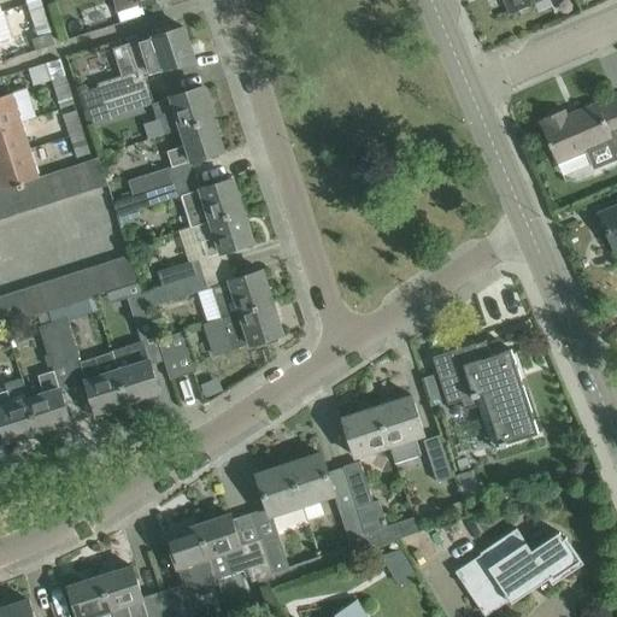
[(40,0),(37,0),(27,4),(35,31),(50,28),(40,0)]
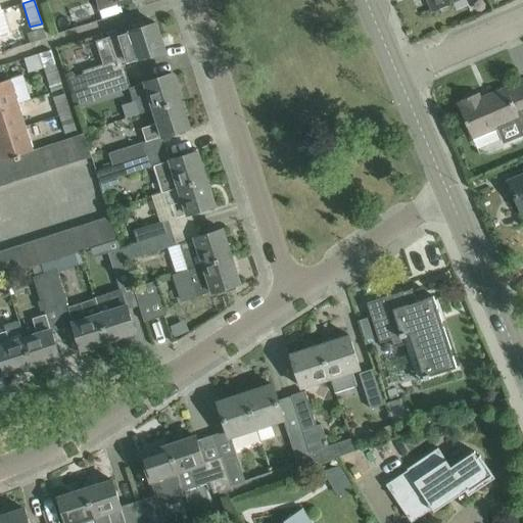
[(100,0),(104,9),(120,4),(121,4),(133,0),(100,0)]
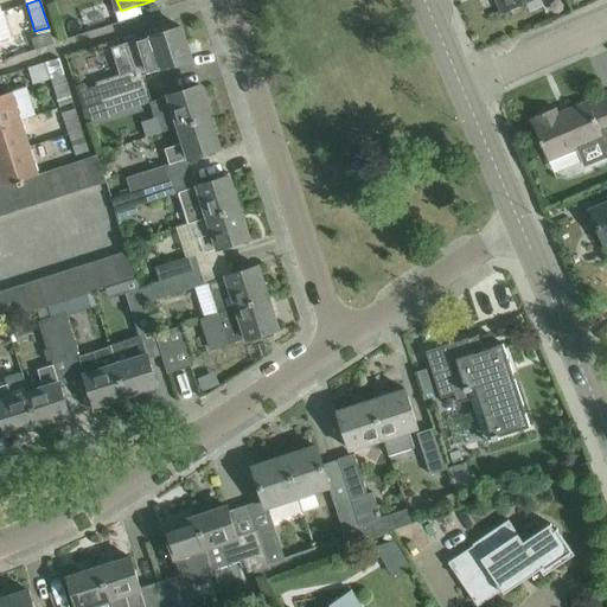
[(528,0),(497,0),(502,11),(528,0)]
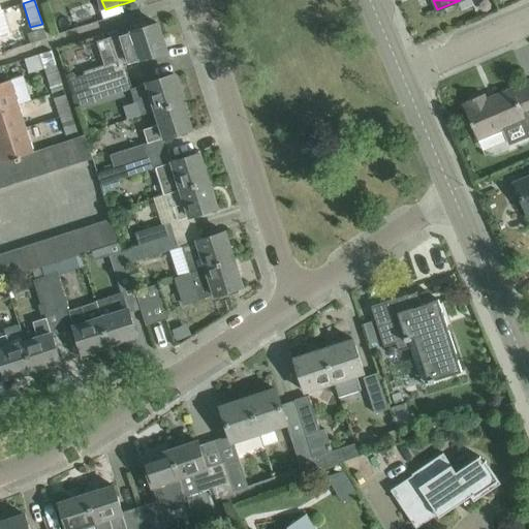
[(118,61),(120,67),(139,60),(148,58),(167,52),(158,24),(150,26),(138,30),(130,32),(131,33),(119,36),(111,39),(118,61)]
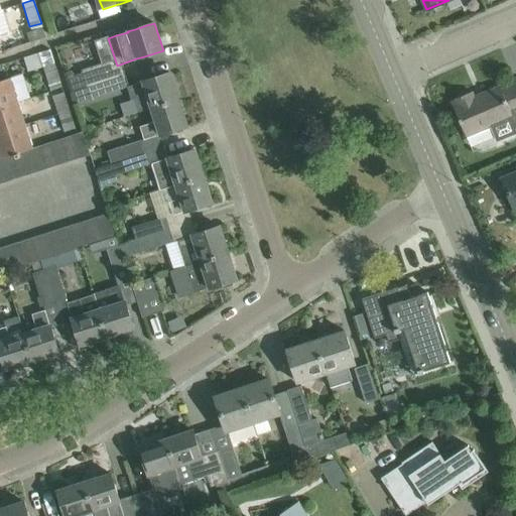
[(26,32),(29,42),(45,37),(42,27),(26,32)]
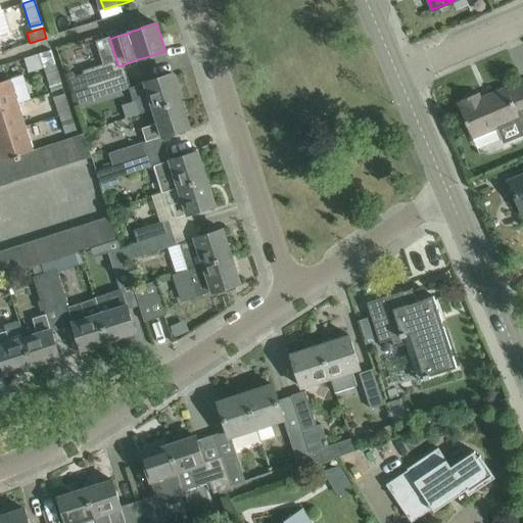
[(122,78),(119,66),(116,60),(82,72),(87,89),(122,78)]
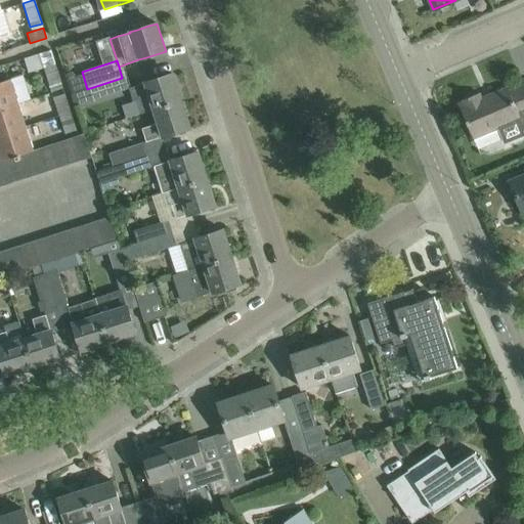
[(57,63),(43,67),(45,72),(40,73),(46,93),(64,88),(57,63)]
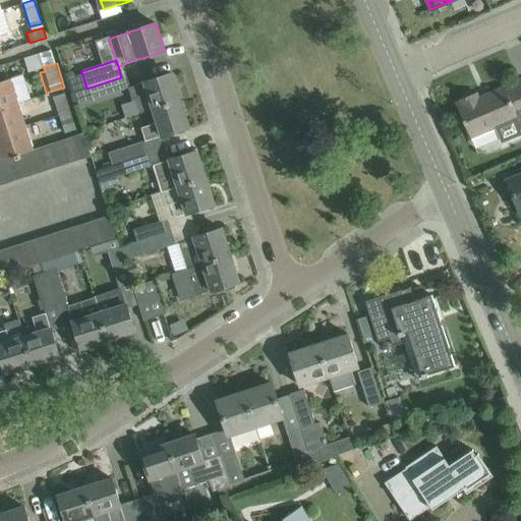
[(132,101),(135,100),(139,113),(153,108),(153,109),(180,101),(172,73),(145,81),(145,82),(128,88),(132,101)]
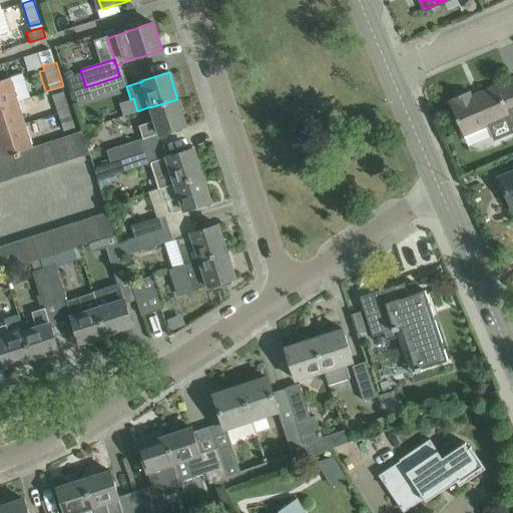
[(85,87),(89,97),(123,87),(119,76),(85,87)]
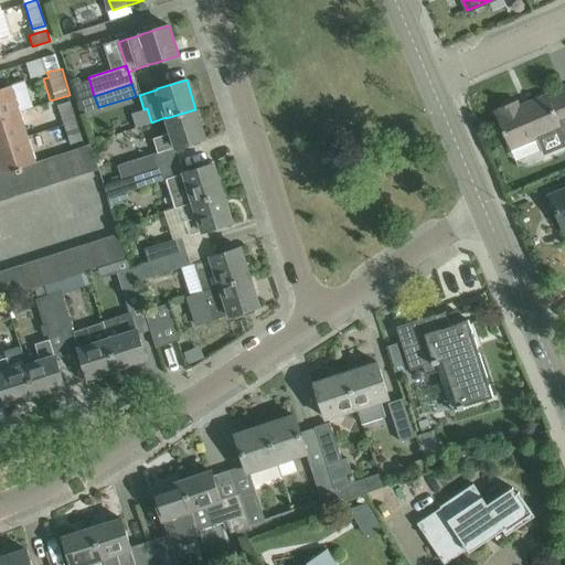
[(0,117),(20,112),(11,85),(0,88),(0,117)]
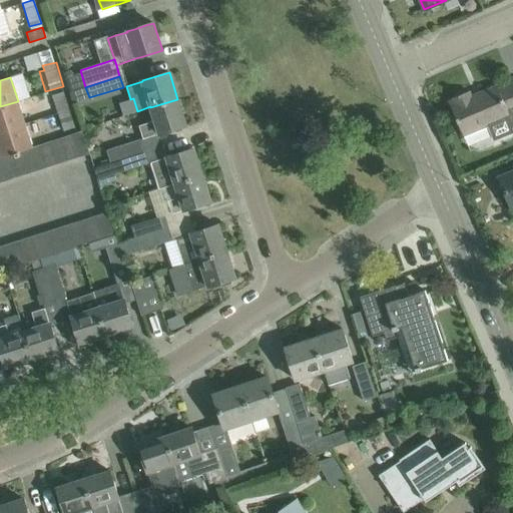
[(453,98),(456,104),(451,105),(464,135),(487,125),(494,141),(512,133),(512,128),(512,127),(512,83),(499,90),(497,86),(472,97),(469,91),(453,98)]
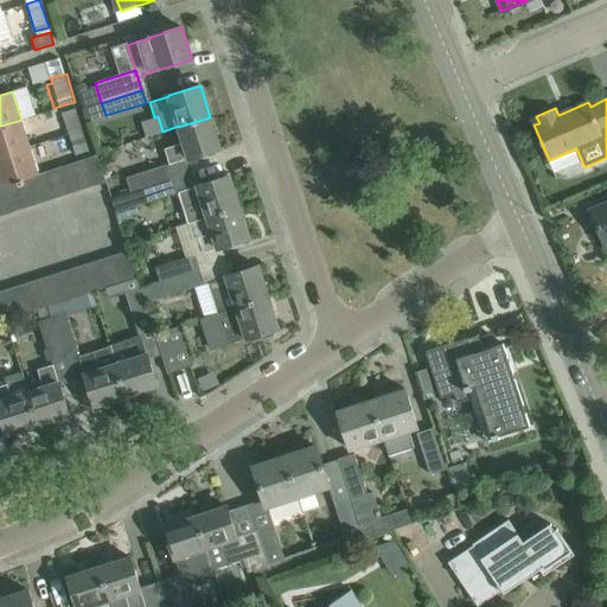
[(69,134),(83,129),(76,108),(62,113),(69,134)]
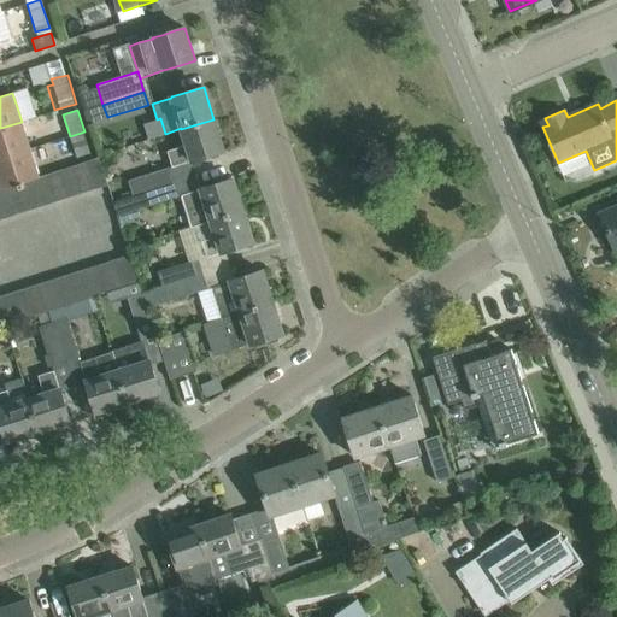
[(168,151),(172,166),(192,160),(192,162),(224,151),(213,119),(181,129),(187,145),(168,151)]
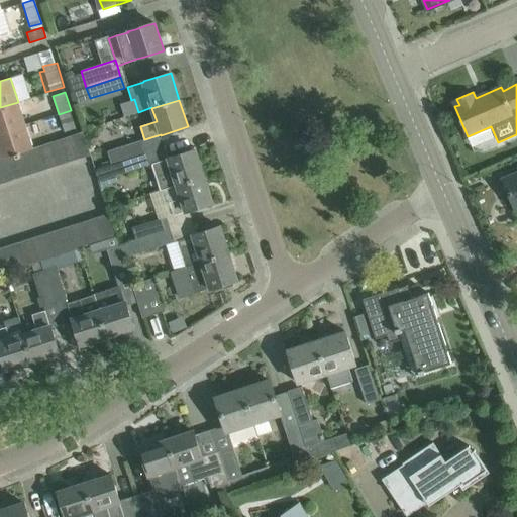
[(0,132),(25,125),(18,102),(0,107),(0,132)]
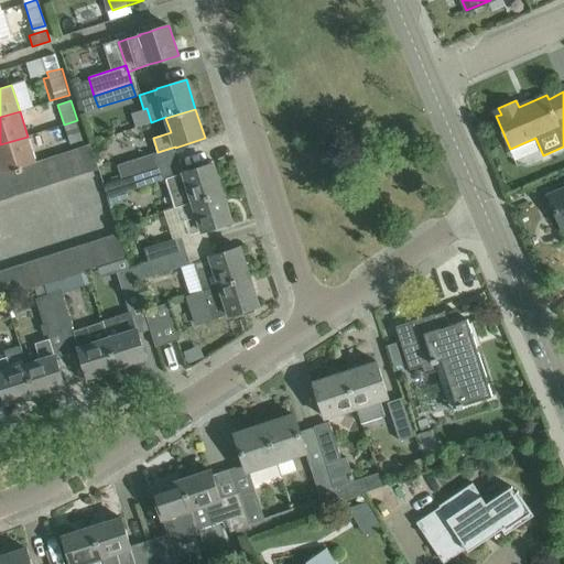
[(77,120),(64,125),(71,143),(83,139),(77,120)]
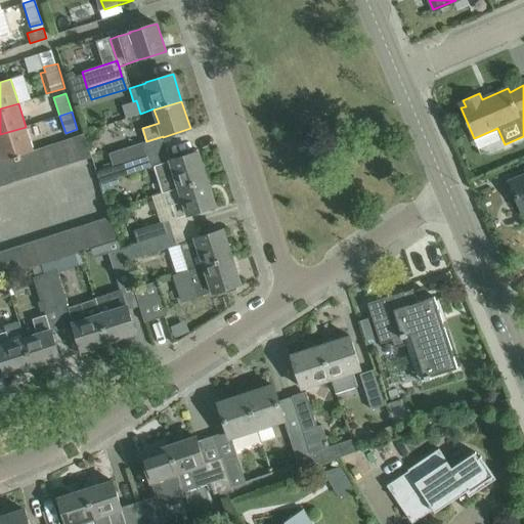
[(34,150),(26,127),(0,134),(0,156),(1,161),(5,160),(17,156),(28,151),(34,150)]
